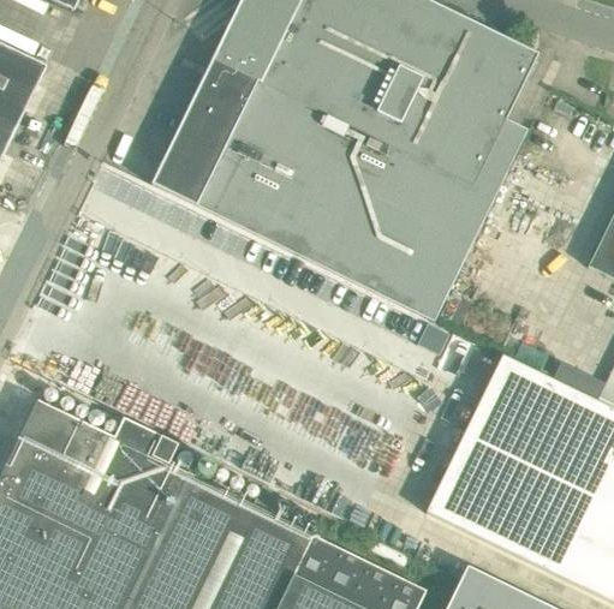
[(0,0),(0,159),(47,63),(0,40),(0,0),(59,0),(75,7),(78,0),(0,0)]
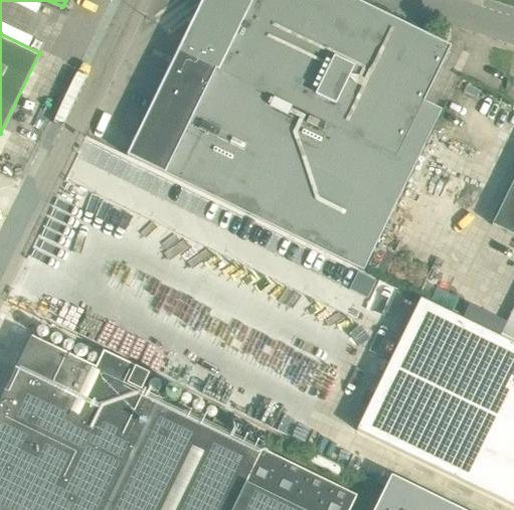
[(202,0),(128,152),(363,267),(424,143),(406,134),(451,42),(364,0),(202,0)]
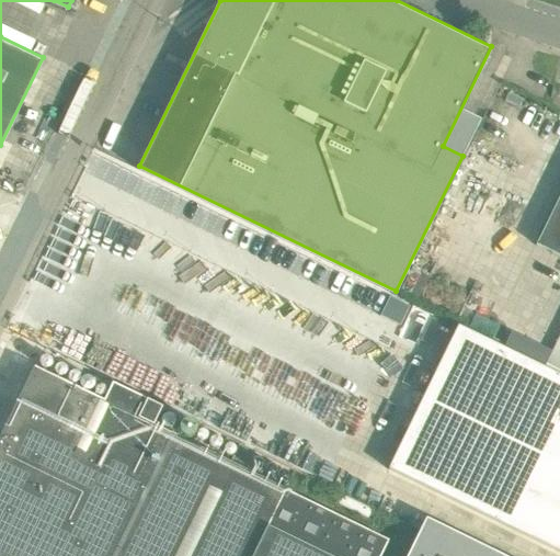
[(559,192),(536,241),(559,252),(559,192)]
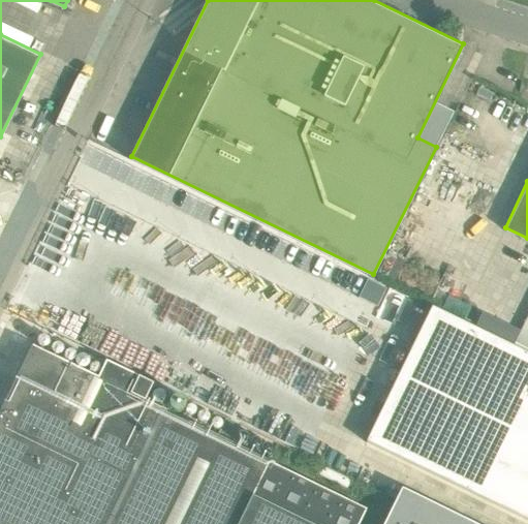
[(527,351),(432,304),(366,438),(527,518),(527,351)]
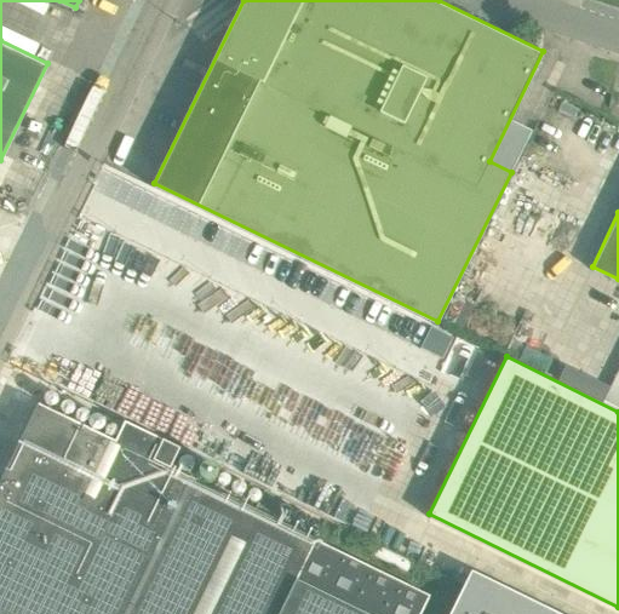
[(39,405),(0,482),(0,613),(419,613),(429,595),(321,540),(314,539),(171,469),(179,449),(164,441),(125,423),(115,442),(39,405)]
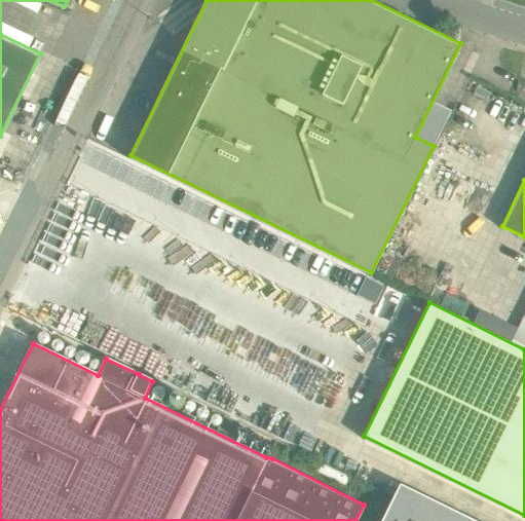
[(476,520),(399,483),(380,520),(476,520)]
